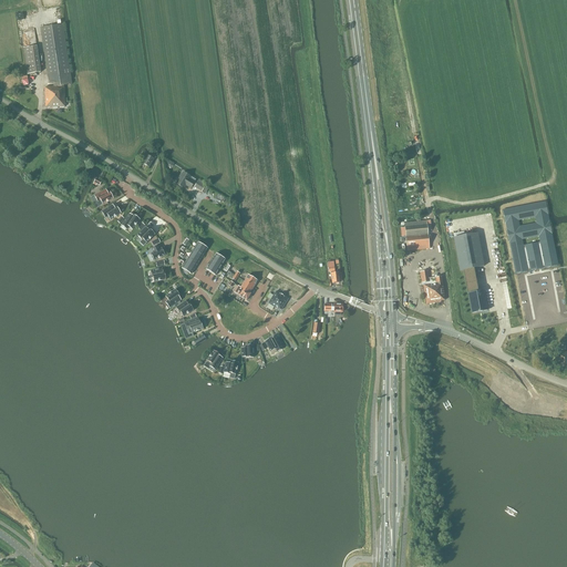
[(63,24),(41,28),(50,83),(54,83),(54,86),(55,86),(55,91),(49,91),(49,106),(52,106),(53,107),(65,107),(64,90),(63,85),(72,84),(63,24)]
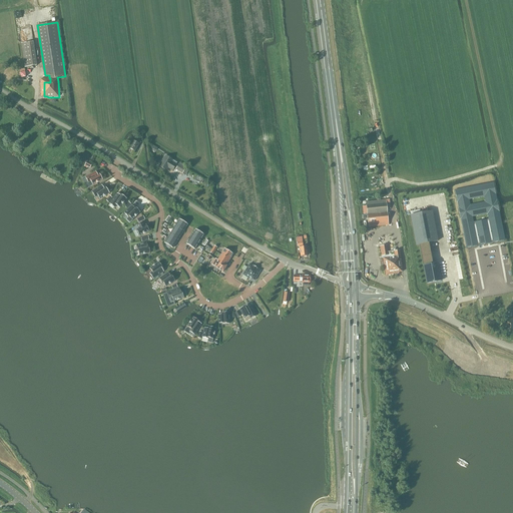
[(25,67),(37,66),(34,42),(22,44),(25,67)]
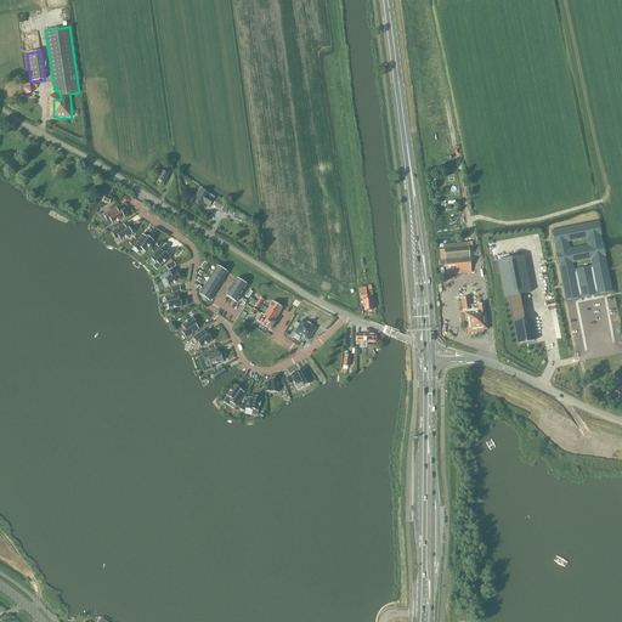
[(164,184),(169,175),(163,171),(157,180),(164,184)]
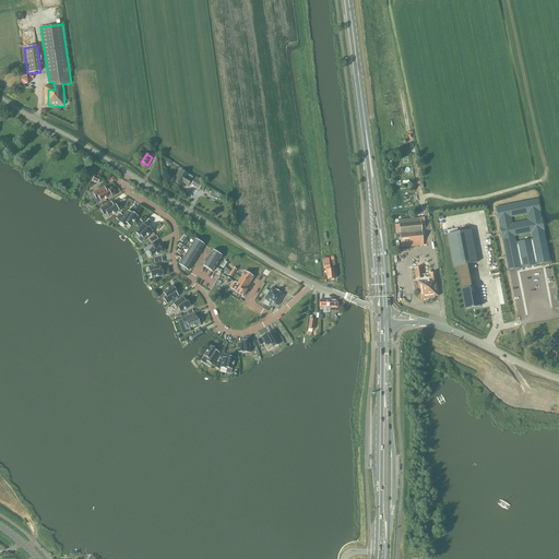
[(190,187),(193,180),(187,177),(189,175),(181,170),(174,181),(181,186),(183,183),(190,187)]
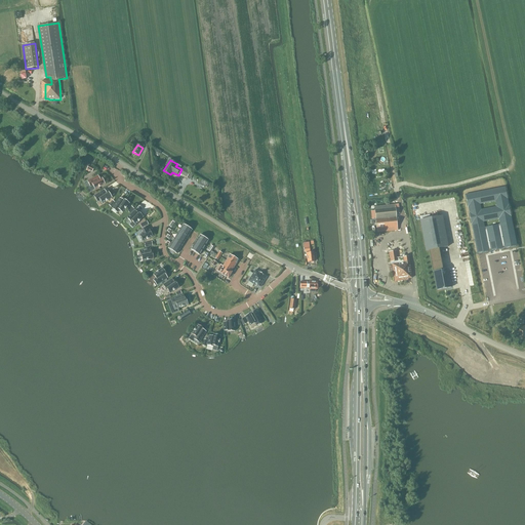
[(187,177),(190,172),(184,168),(180,173),(187,177)]
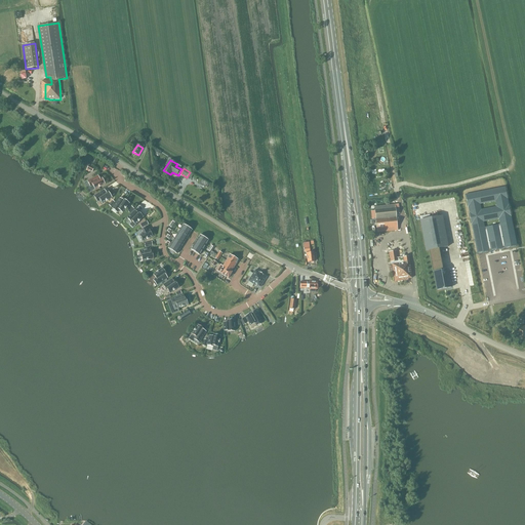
[(98,175),(87,180),(90,187),(93,186),(95,190),(106,185),(103,177),(101,178),(98,175)]
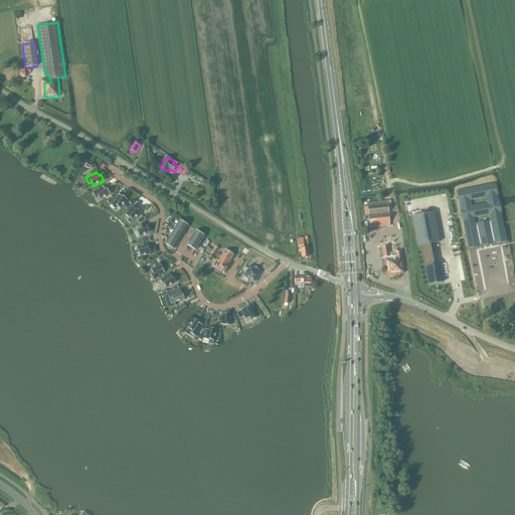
[(469,249),(484,246),(486,245),(490,244),(492,244),(507,241),(496,183),(457,191),(469,249)]
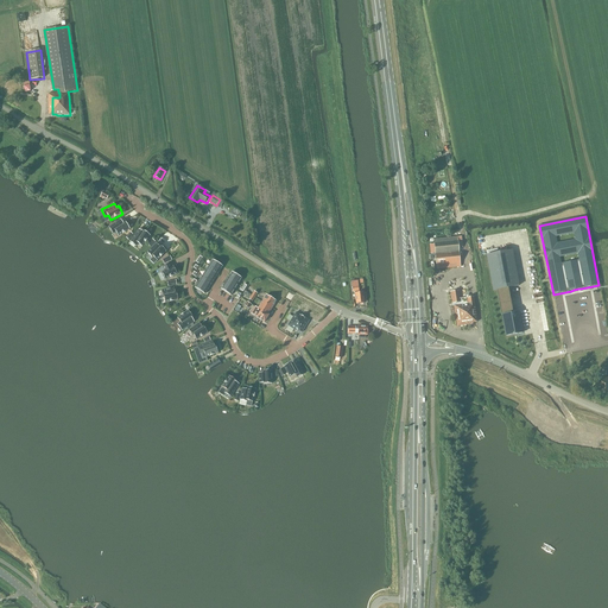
[(109,227),(113,234),(116,232),(119,236),(131,229),(126,222),(124,223),(121,220),(109,227)]
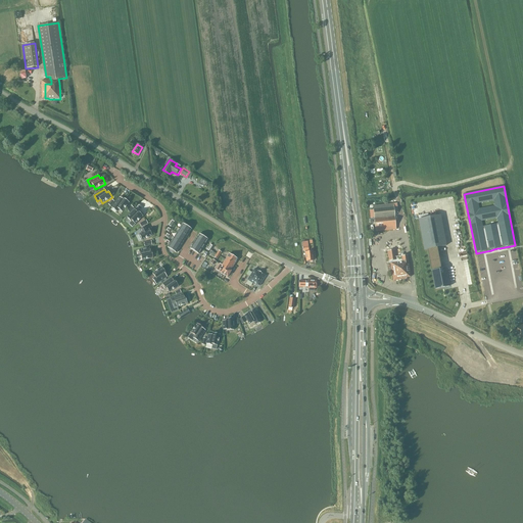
[(120,197),(112,208),(117,211),(120,209),(123,211),(130,203),(129,202),(124,198),(123,199),(120,197)]
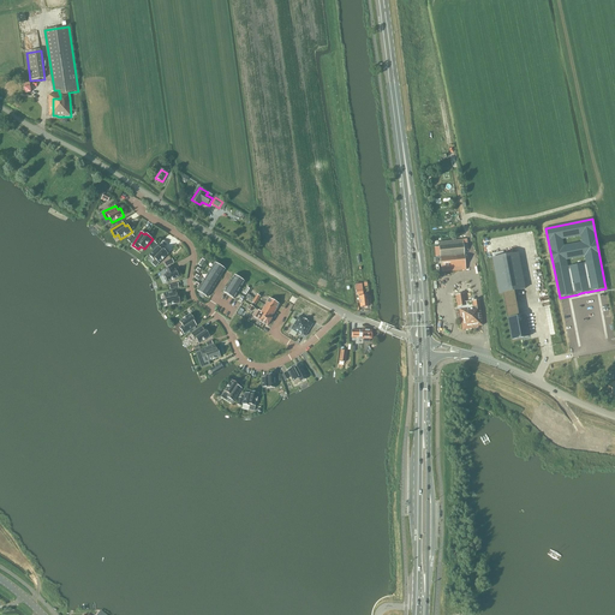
[(440,246),(435,246),(436,256),(441,256),(441,257),(465,255),(465,251),(469,250),(467,239),(440,243),(440,246)]
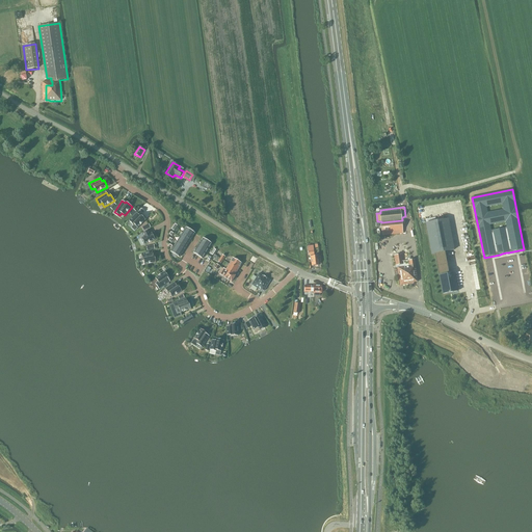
[(137,213),(129,221),(134,225),(132,228),(135,231),(145,220),(140,215),(139,216),(137,213)]
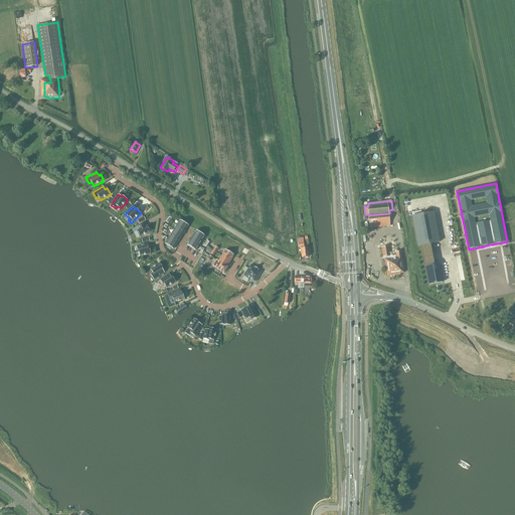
[(422,209),(411,212),(418,246),(421,246),(425,267),(430,285),(444,283),(441,265),(435,266),(431,244),(440,242),(435,212),(423,214),(422,209)]
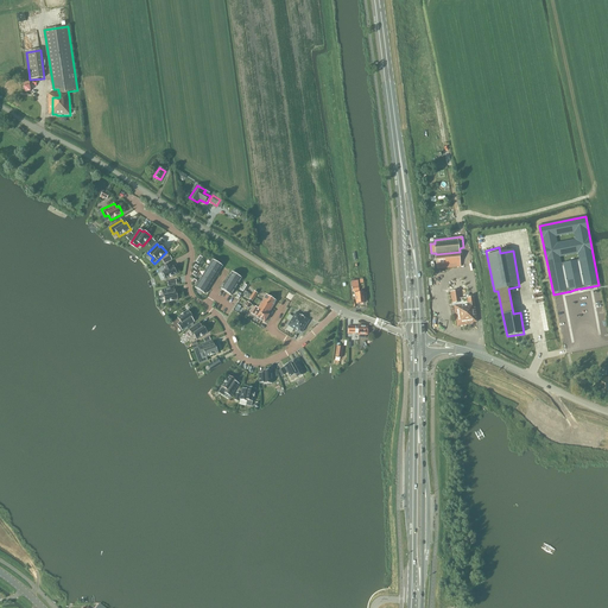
[(460,252),(436,254),(437,270),(461,267),(460,252)]
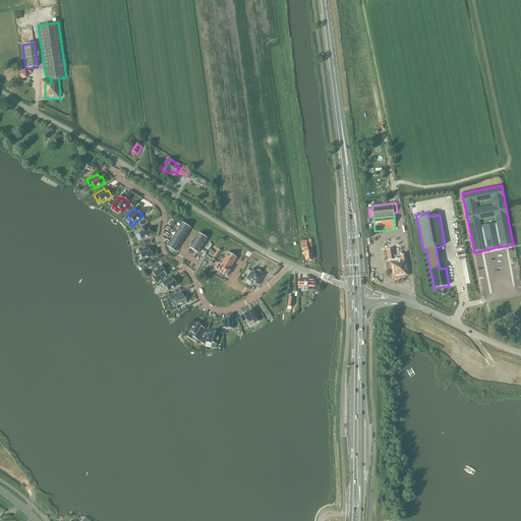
[(182,223),(179,228),(187,234),(191,229),(182,223)]
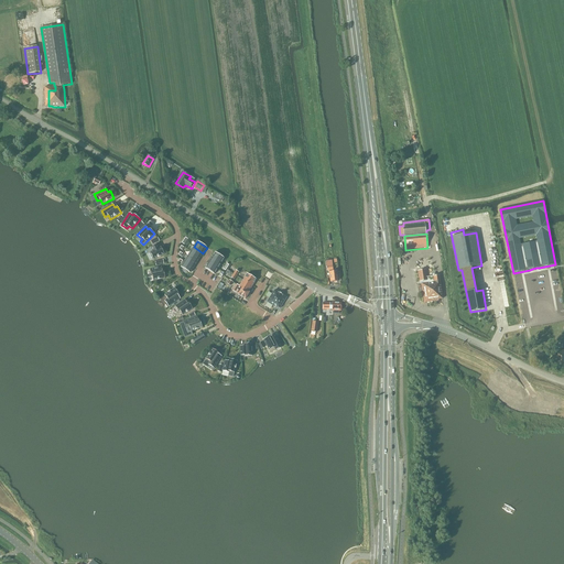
[(153,251),(150,252),(154,260),(164,255),(161,247),(159,248),(158,245),(151,248),(153,251)]
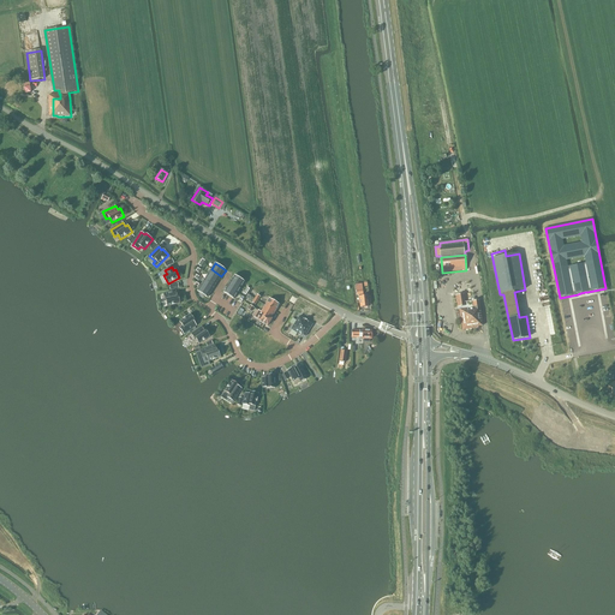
[(212,269),(208,275),(218,281),(221,276),(212,269)]
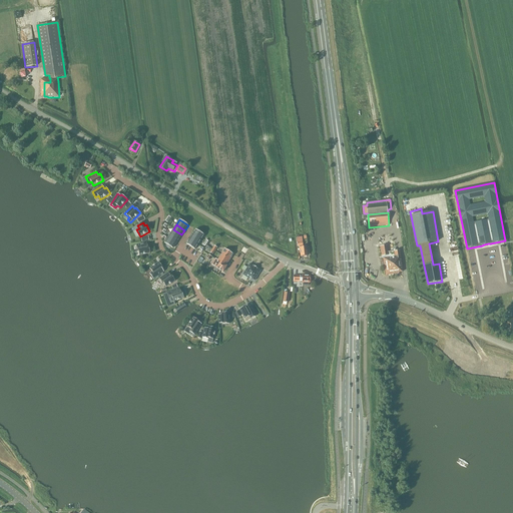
[(173,229),(170,234),(179,239),(181,234),(173,229)]
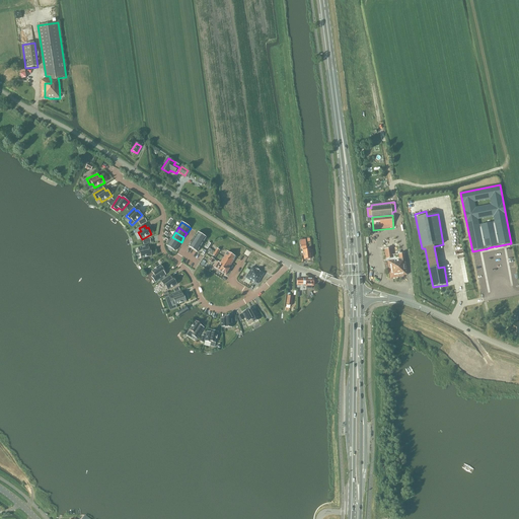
[(198,233),(195,237),(203,243),(206,238),(198,233)]
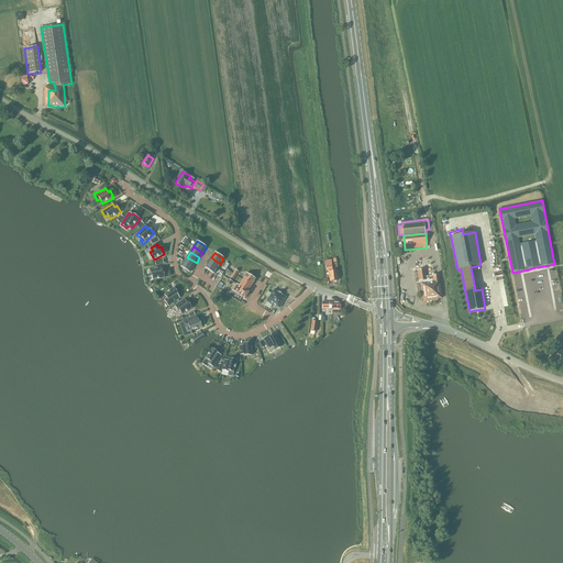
[(187,257),(184,262),(194,267),(197,263),(187,257)]
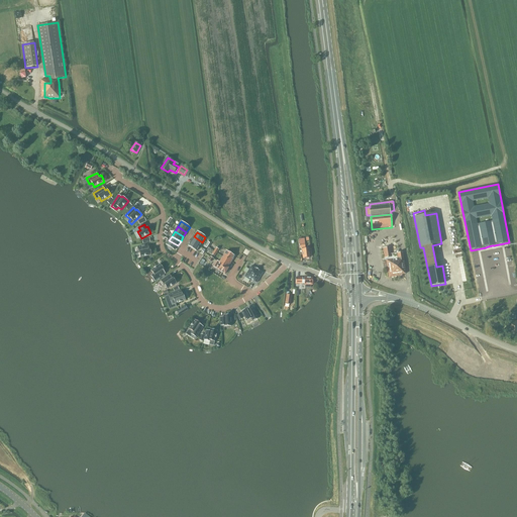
[(194,236),(191,241),(199,246),(202,242),(194,236)]
